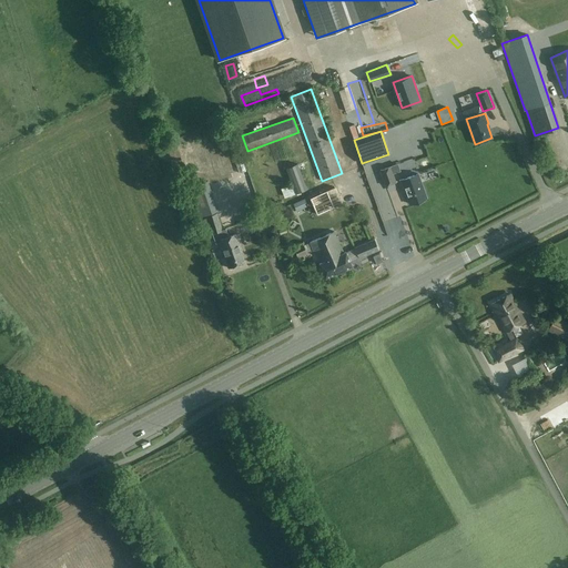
[(391,166),(381,170),(386,185),(396,182),(393,174),(402,171),(398,163),(391,166)]
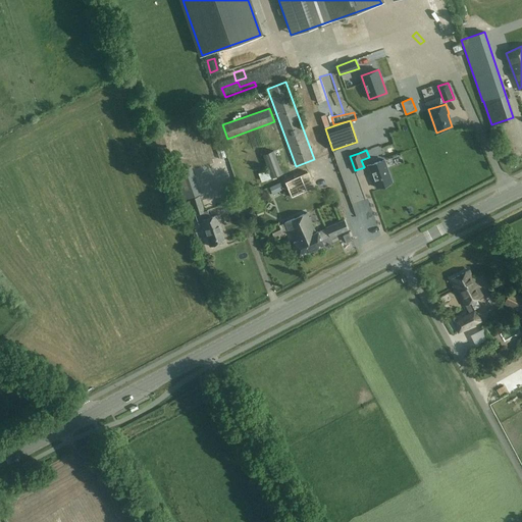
[(282,174),(274,151),(263,154),(269,169),(258,173),(262,183),(272,179),(272,178),(282,174)]
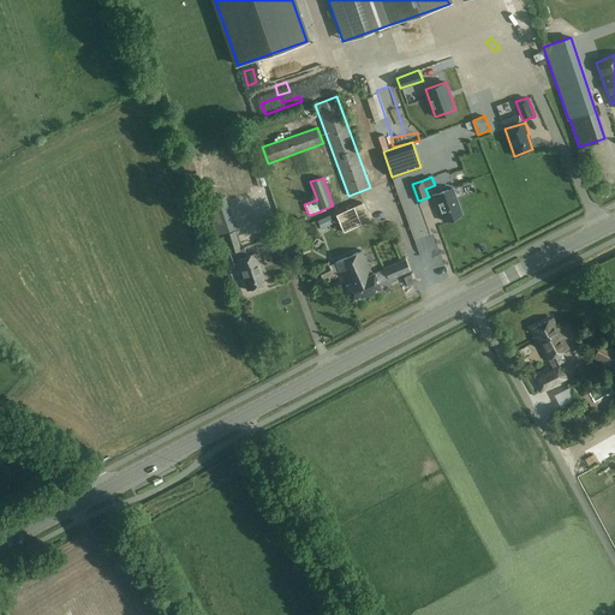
[(463,214),(453,187),(435,195),(443,220),(463,214)]
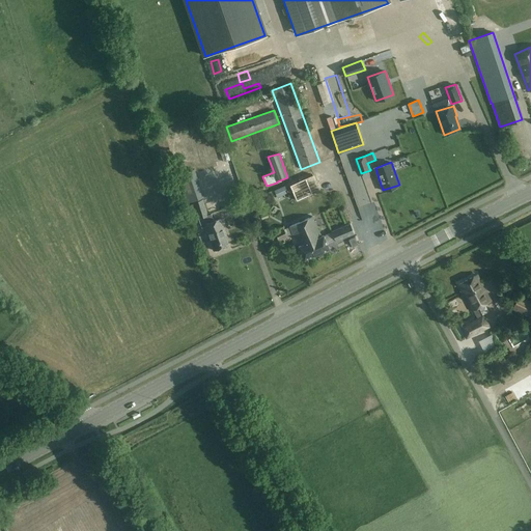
[(194,169),(177,175),(188,202),(193,200),(198,198),(204,196),(194,169)]
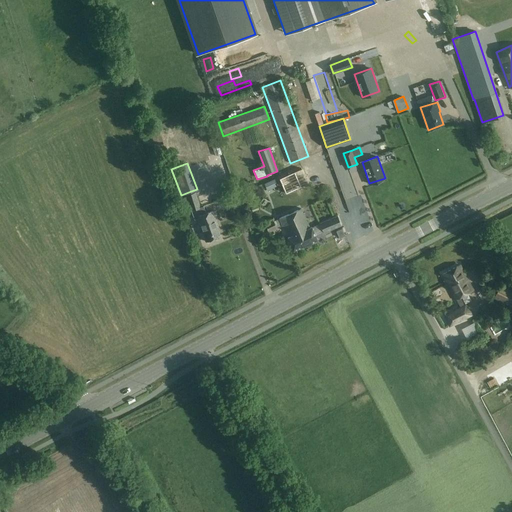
[(292,188),(311,181),(309,175),(290,182),(292,188)]
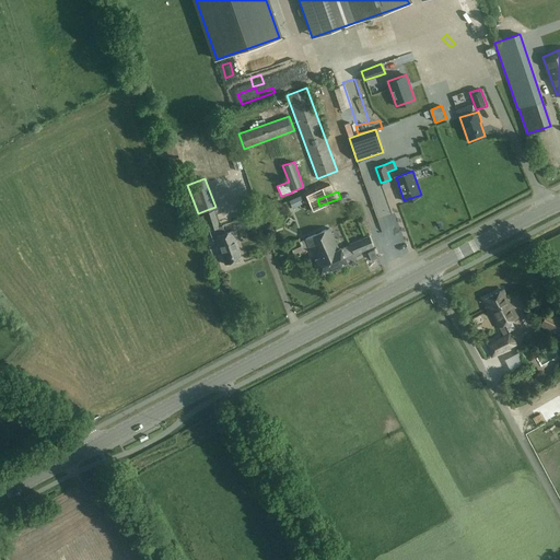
[(304,203),(301,196),(289,201),(292,209),(304,203)]
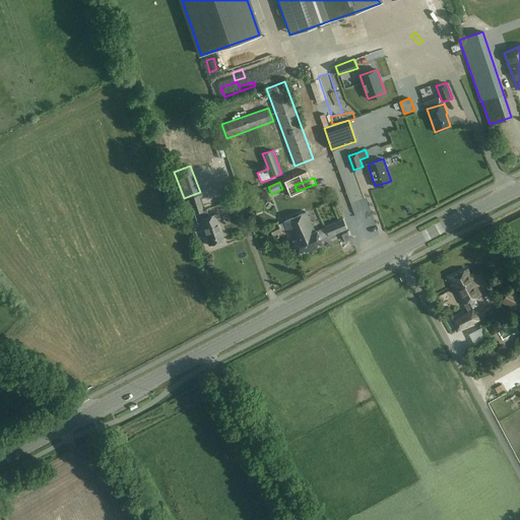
[(195,196),(194,194),(189,196),(194,213),(203,210),(199,195),(195,196)]
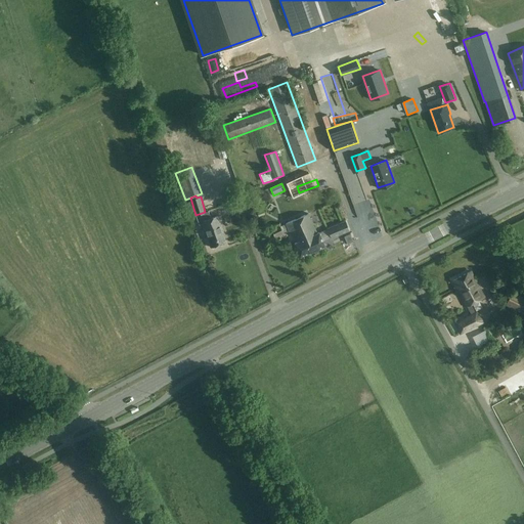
[(368,201),(352,207),(367,241),(389,231),(377,204),(370,207),(368,201)]
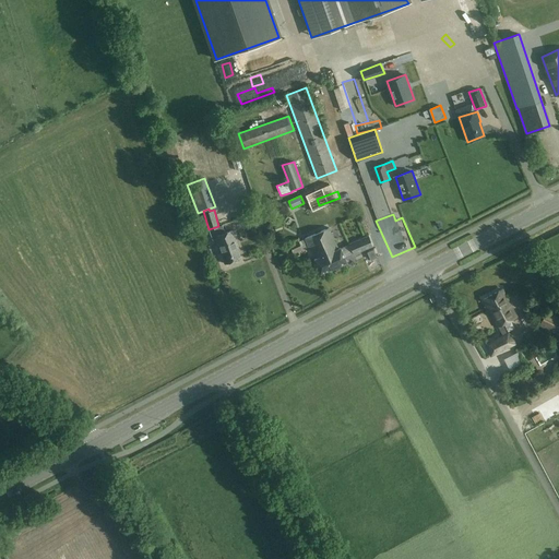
[(218,226),(209,229),(213,239),(217,238),(223,253),(238,248),(232,230),(225,233),(223,225),(218,226)]
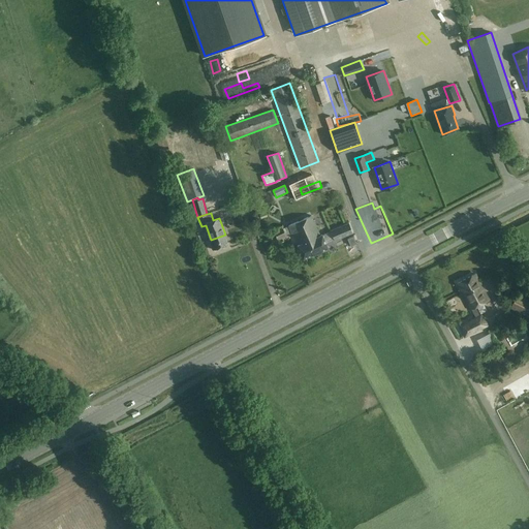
[(322,235),(320,236),(311,215),(289,225),(289,226),(283,228),(285,232),(290,229),(292,232),(294,232),(300,245),(298,245),(304,258),(328,247),(322,235)]
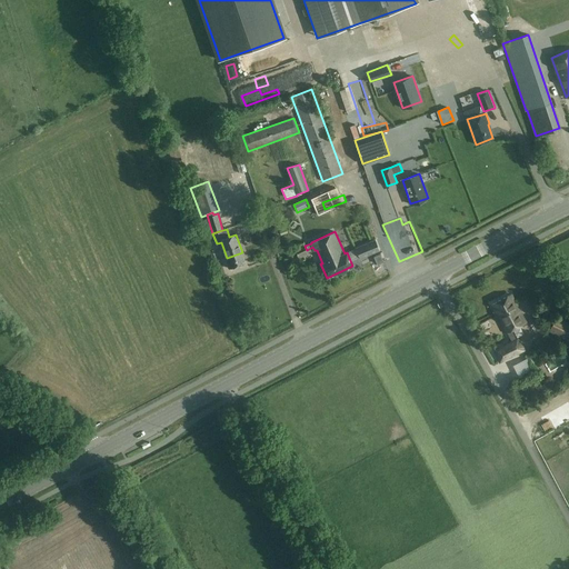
[(375,240),(356,248),(356,249),(359,258),(359,259),(379,250),(375,240)]
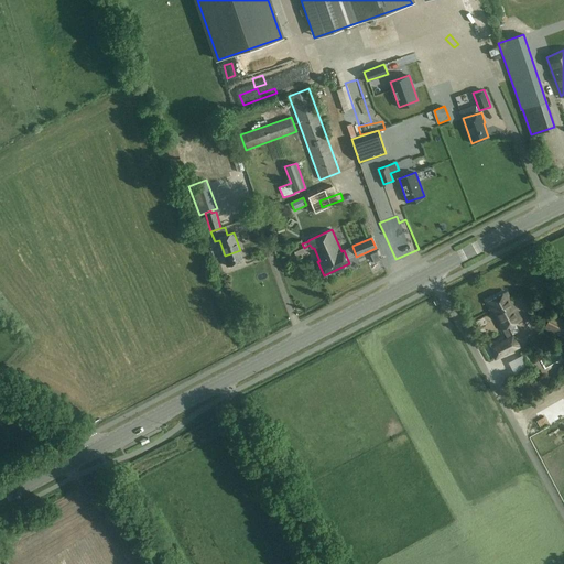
[(305,251),(304,248),(302,243),(293,248),(295,255),(305,251)]
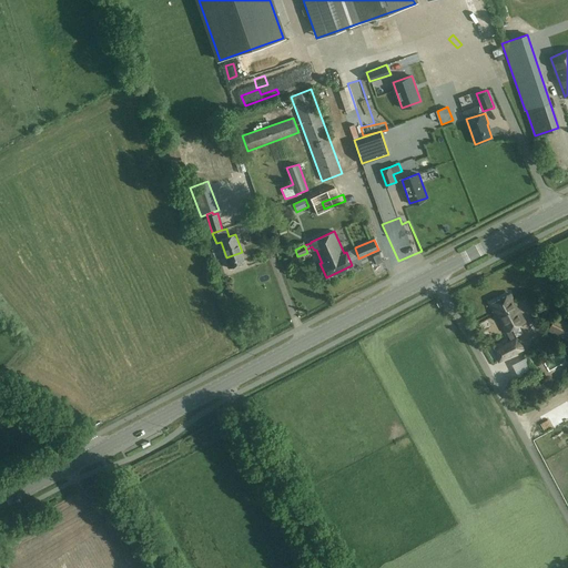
[(226,257),(225,257),(229,269),(244,262),(241,253),(242,252),(226,257)]
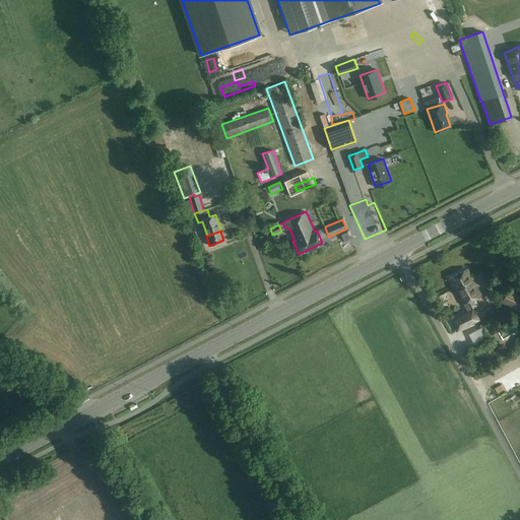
[(348,233),(342,235),(345,242),(351,240),(348,233)]
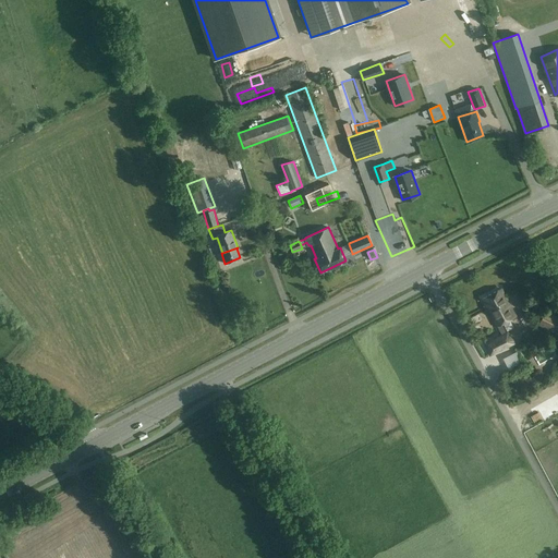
[(497,325),(502,335),(485,343),(490,355),(514,342),(509,331),(506,332),(500,323),(516,315),(501,289),(482,299),(496,326),(497,325)]
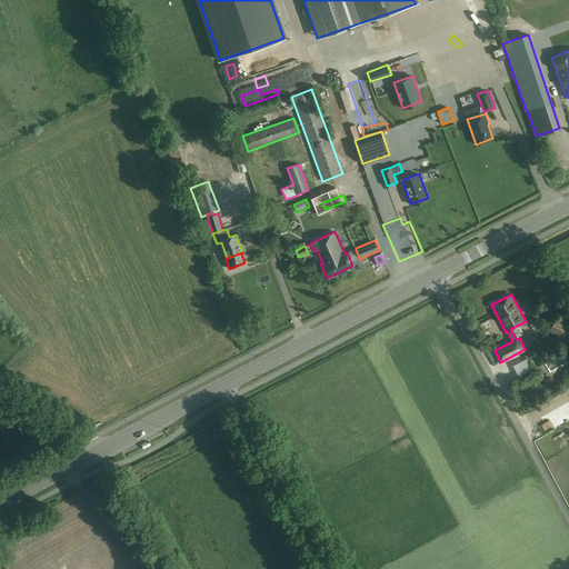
[(542,301),(538,305),(532,307),(535,311),(545,307),(542,301)]
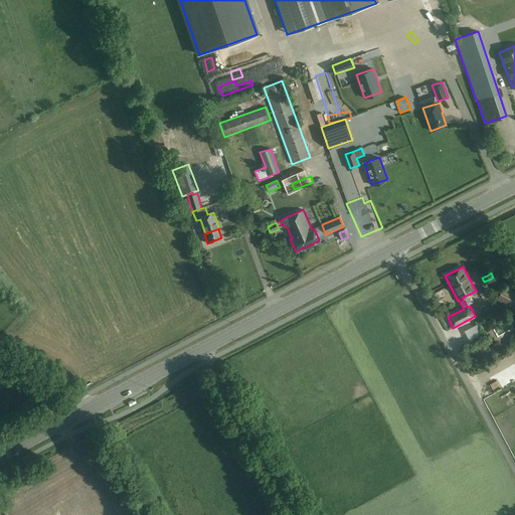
[(497,300),(514,308),(514,292),(503,287),(497,300)]
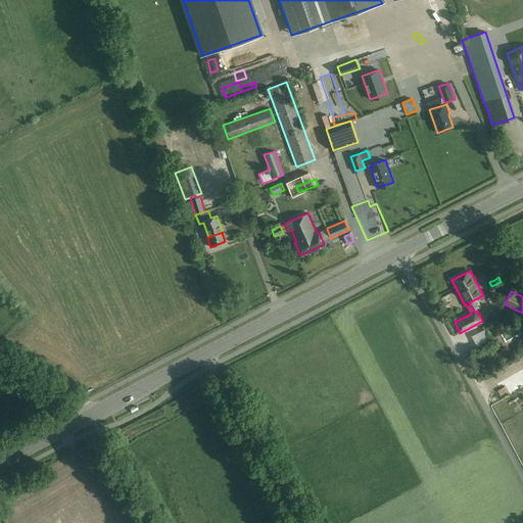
[(511,335),(522,328),(518,321),(507,328),(511,335)]
